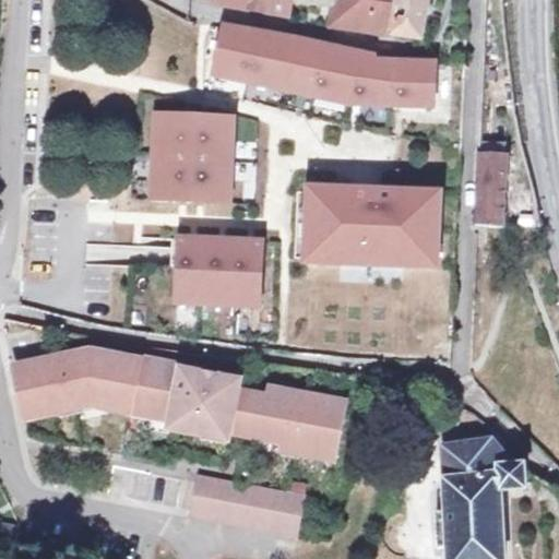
[(221,0),(293,12),(293,0),(221,0)]
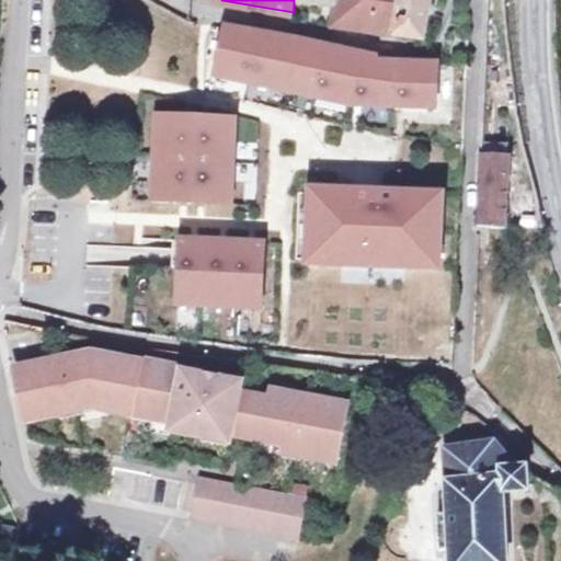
[(320,0),(338,3),(335,18),(395,32),(400,0),(320,0)]
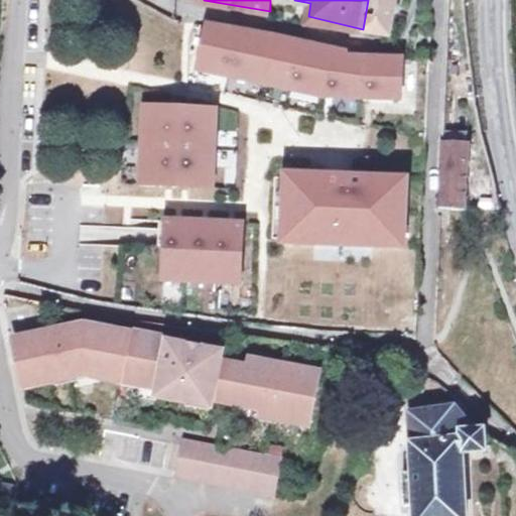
[(368,0),(363,29),(391,34),(397,0),(368,0)]
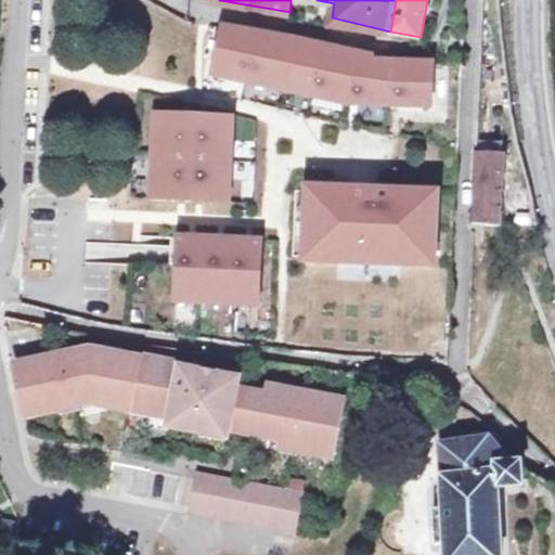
[(374,52),(217,21),(208,77),(349,104),(433,108),(434,59),(374,57),(374,52)]
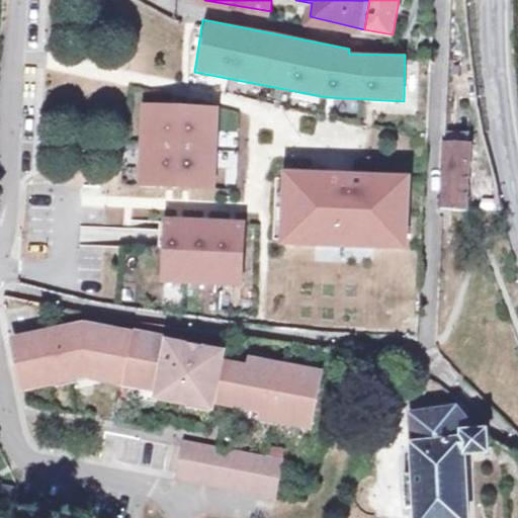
[(219,107),(140,104),(137,184),(216,188),(219,107)]
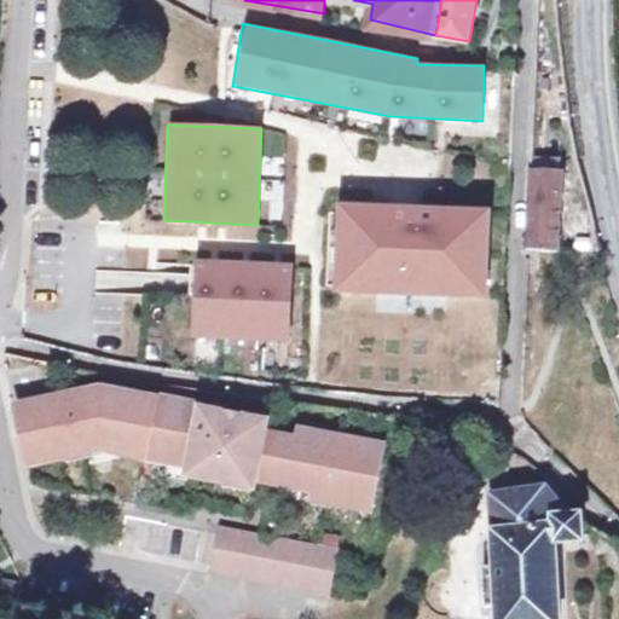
[(530,166),(527,247),(554,249),(559,168),(530,166)]
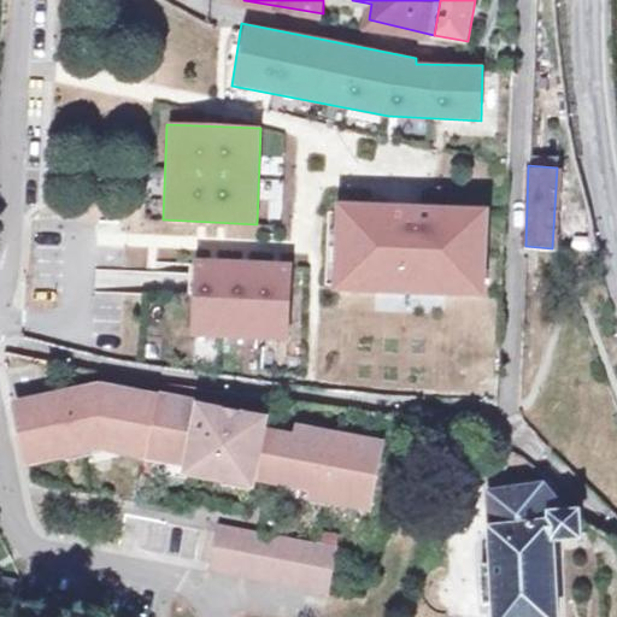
[(492,206),(335,200),(331,291),(489,297),(492,206)]
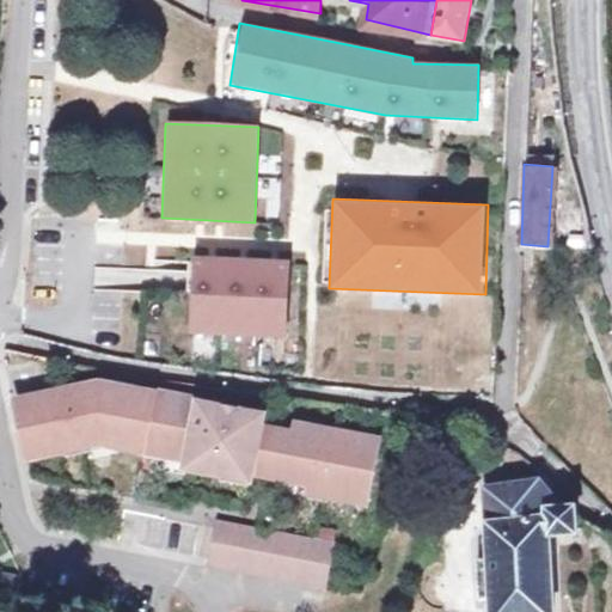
[(287,263),(194,258),(190,329),(282,335),(287,263)]
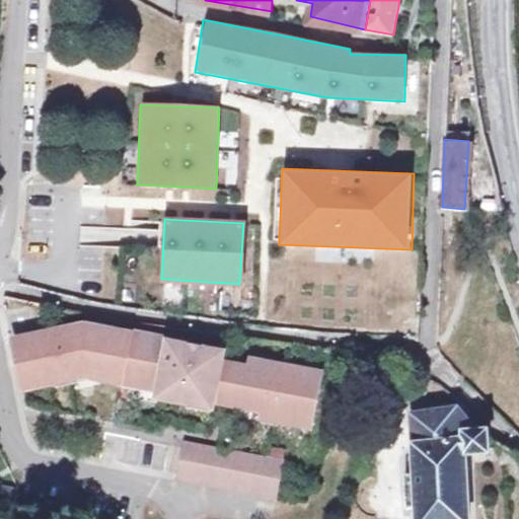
[(22,235),(22,254),(32,254),(33,235),(22,235)]
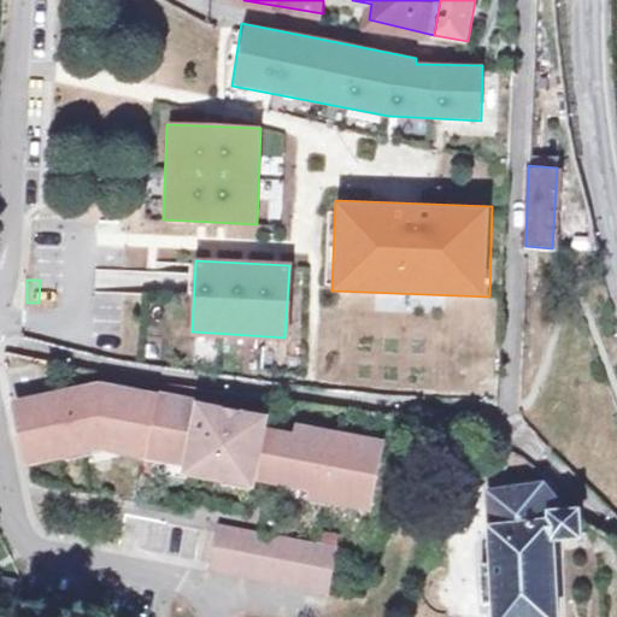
[(58,394),(22,401),(34,459),(69,452),(68,445),(105,436),(151,445),(150,453),(259,475),(269,425),(270,418),(206,406),(207,403),(160,393),(160,395),(105,385),(74,391),(80,419),(63,423),(58,394)]
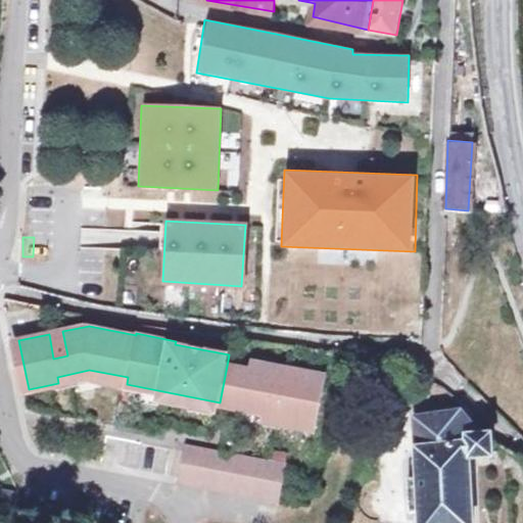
[(279,374),(241,366),(234,406),(285,415),(284,423),(319,429),(329,375),(294,368),(289,395),(275,392),(279,374)]
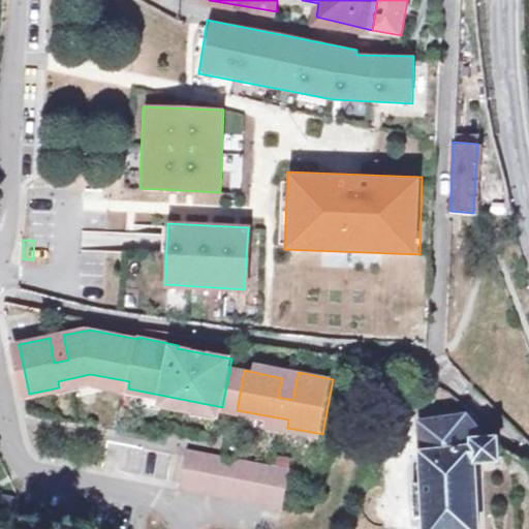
[(472,528),(473,464),(496,464),(495,442),(481,442),(464,422),(422,423),(422,485),(411,485),(410,516),(422,516),(422,528),(472,528)]
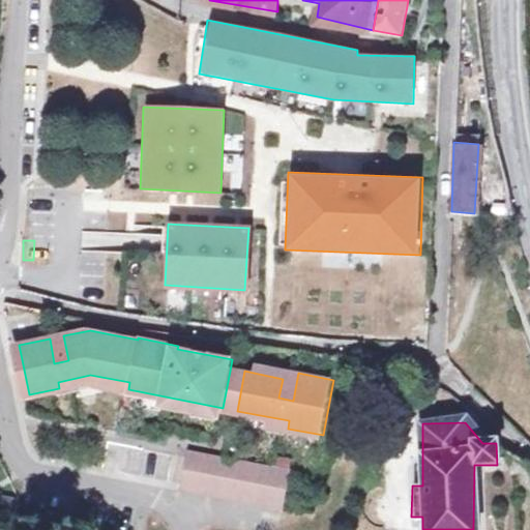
[(295,471),(198,452),(192,486),(289,504),(295,471)]
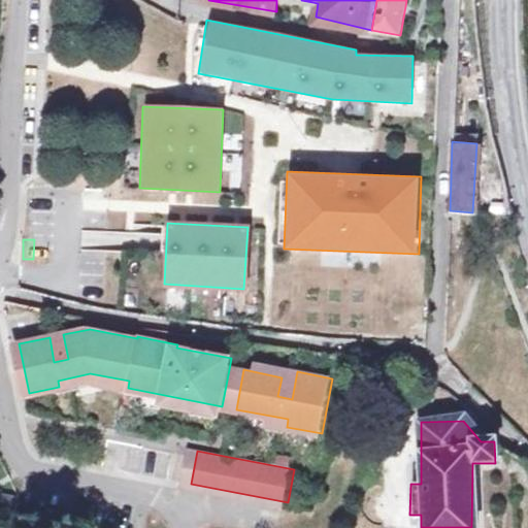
[(20,495),(10,492),(6,506),(17,508),(20,495)]
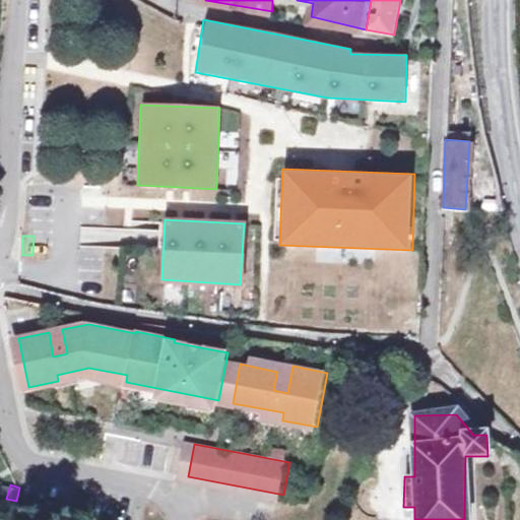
All buildings are outlined.
